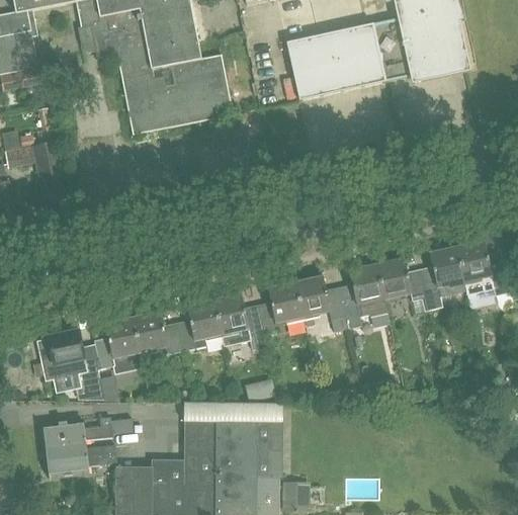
[(32,35),(38,34),(33,9),(76,1),(81,27),(78,28),(82,45),(84,49),(86,51),(89,51),(92,51),(96,50),(97,58),(117,54),(134,134),(234,113),(222,53),(200,57),(189,0),(0,0),(0,74),(38,66),(32,35)]
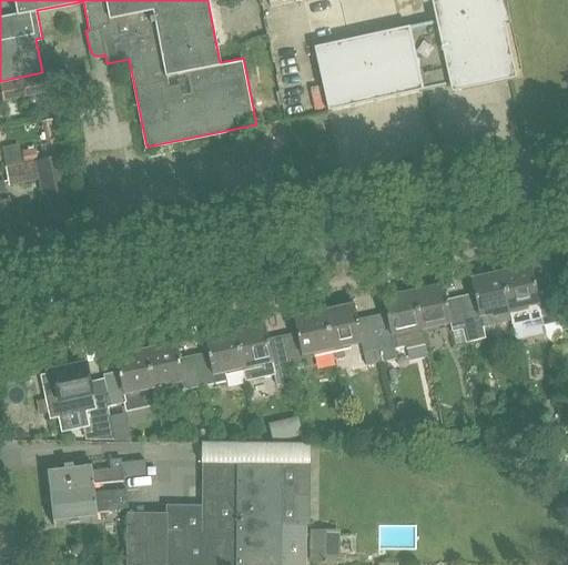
[(449,82),(450,91),(516,77),(505,23),(508,22),(501,0),(422,0),(422,1),(426,0),(430,0),(435,19),(314,46),(327,109),(449,82)]
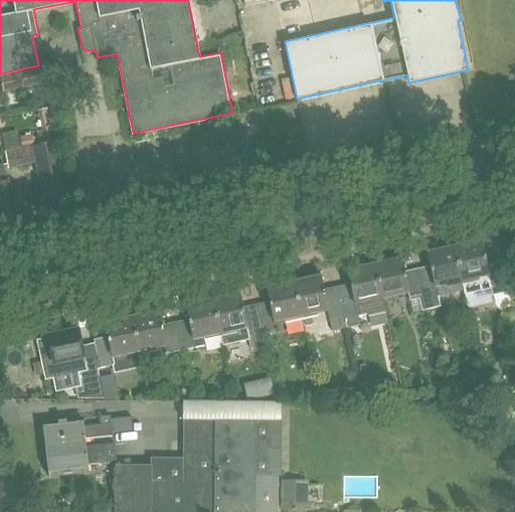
[(25,86),(22,69),(0,73),(0,78),(2,91),(25,86)]
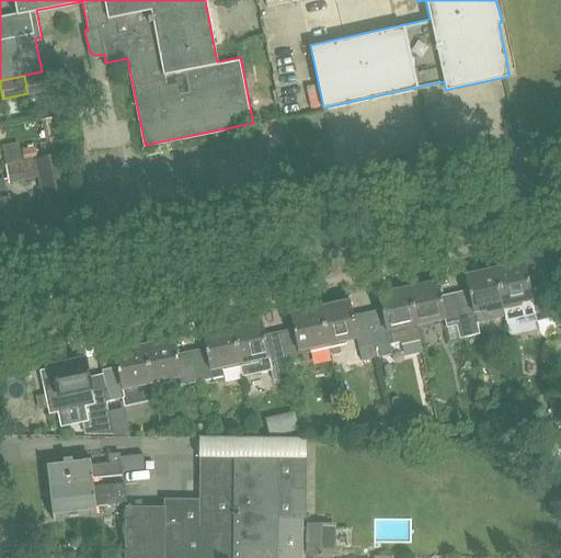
[(52,116),(41,118),(48,152),(59,150),(52,116)]
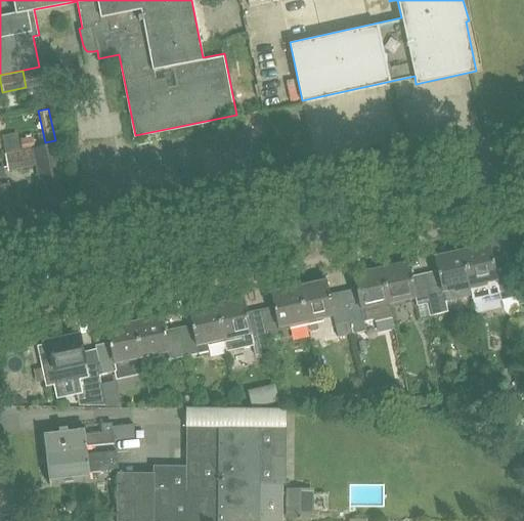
[(16,129),(1,133),(4,150),(19,147),(16,129)]
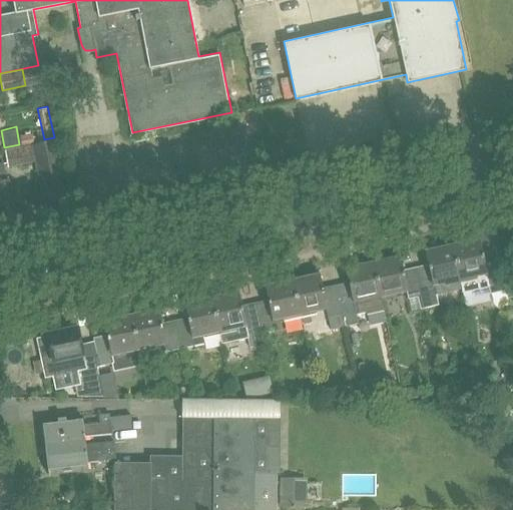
[(32,133),(20,135),(21,144),(33,142),(32,133)]
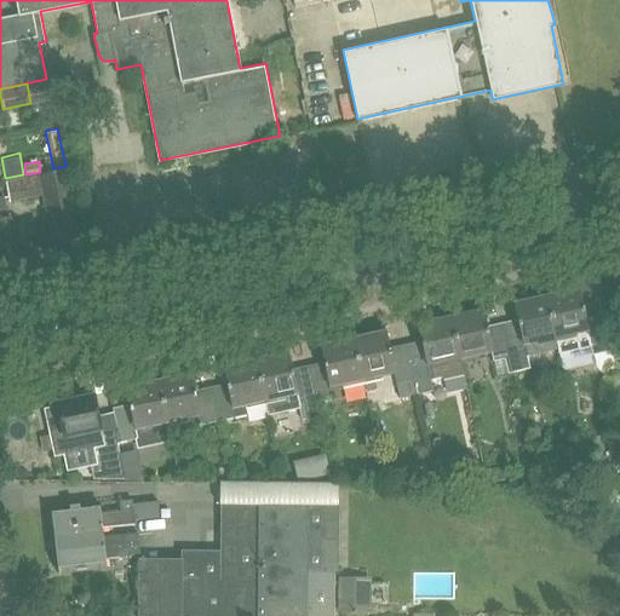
[(67,168),(56,171),(7,180),(12,201),(40,195),(50,241),(80,235),(67,168)]
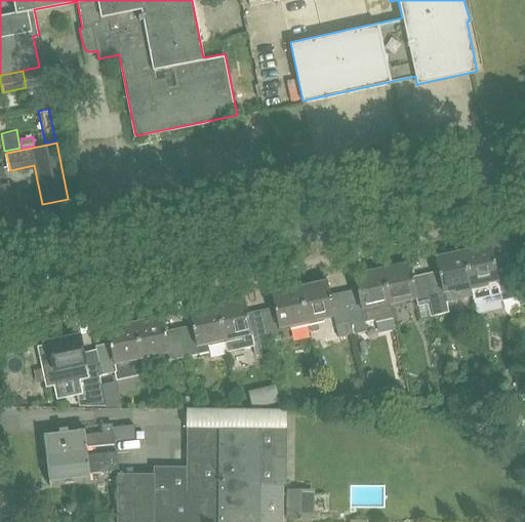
[(3,164),(0,164),(0,204),(13,202),(8,179),(0,181),(0,175),(5,174),(3,164)]
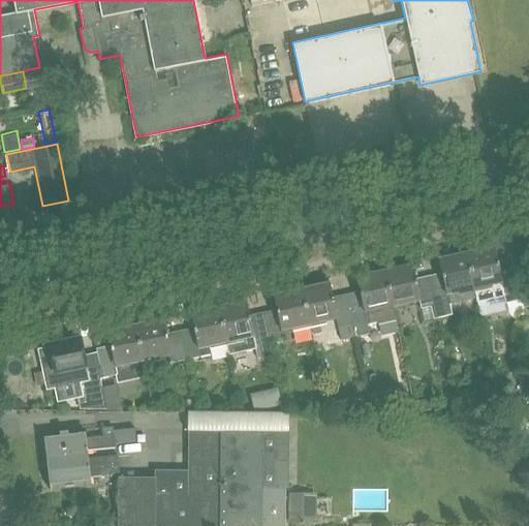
[(522,249),(520,242),(507,245),(509,253),(522,249)]
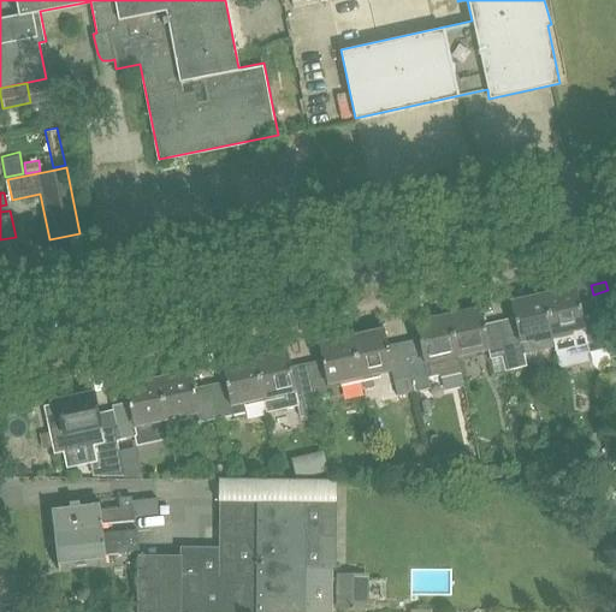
[(603,330),(600,321),(598,312),(596,303),(594,298),(580,301),(576,286),(543,293),(552,334),(555,344),(586,337),(588,350),(602,348),(604,357),(610,356),(608,346),(605,338),(603,330)]
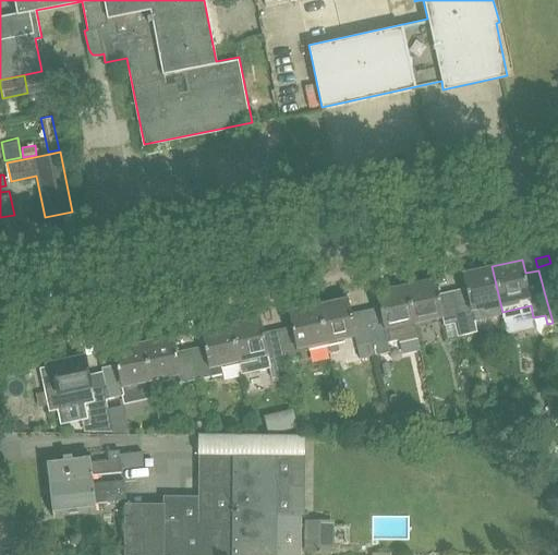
[(550,263),(537,267),(538,270),(540,275),(553,272),(550,263)]
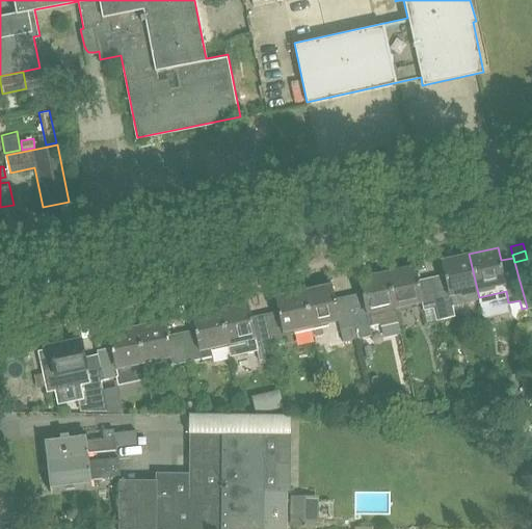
[(445,273),(432,276),(441,318),(455,314),(450,294),(468,290),(468,292),(477,289),(469,254),(443,260),(445,273)]
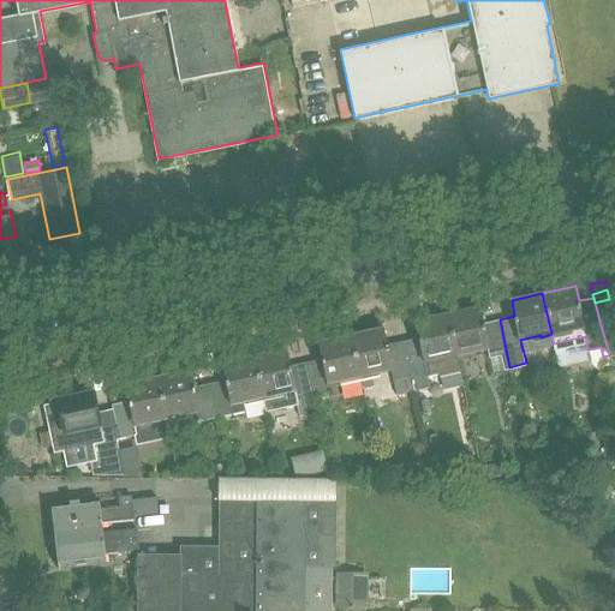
[(595,303),(597,311),(611,307),(609,299),(595,303)]
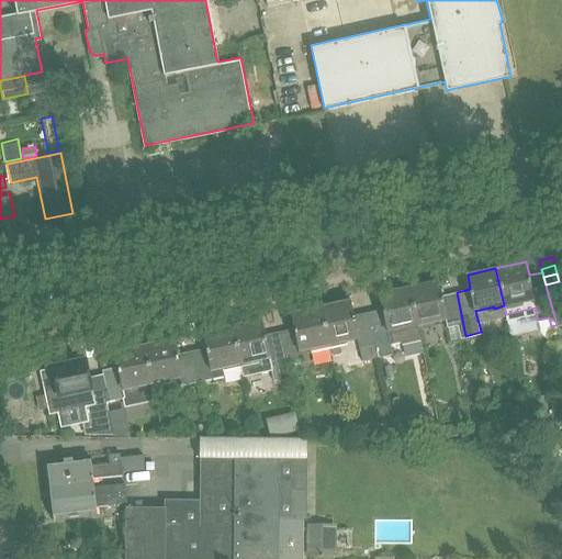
[(418,286),(409,288),(417,326),(427,324),(427,322),(440,319),(446,317),(447,324),(457,322),(460,337),(465,336),(457,292),(442,295),(440,286),(439,281),(437,275),(419,279),(417,281),(418,286)]
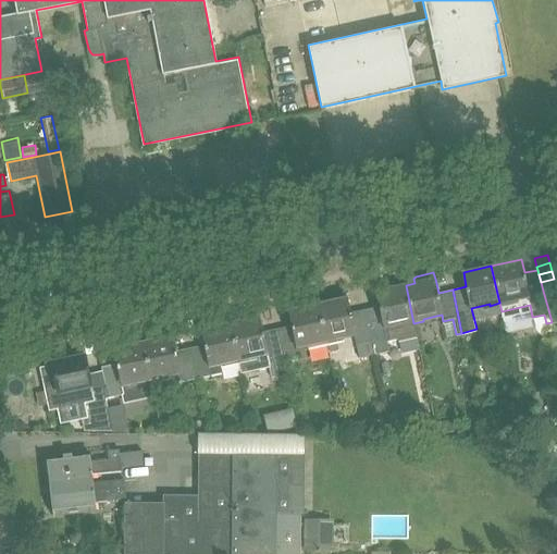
[(541,282),(543,291),(556,287),(554,279),(541,282)]
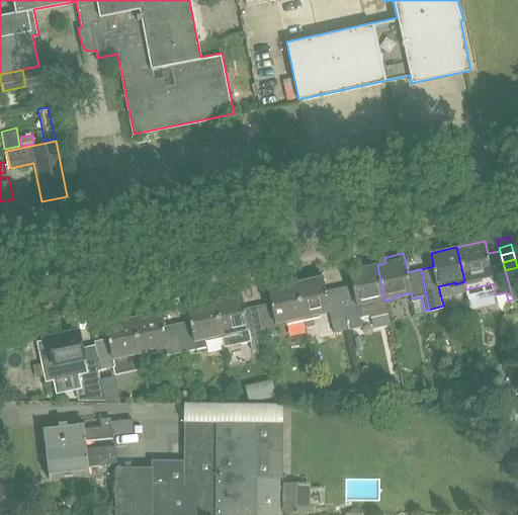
[(352,283),(339,286),(348,327),(362,324),(360,316),(369,314),(370,316),(387,313),(384,301),(377,265),(368,267),(367,263),(365,261),(349,265),(352,283)]
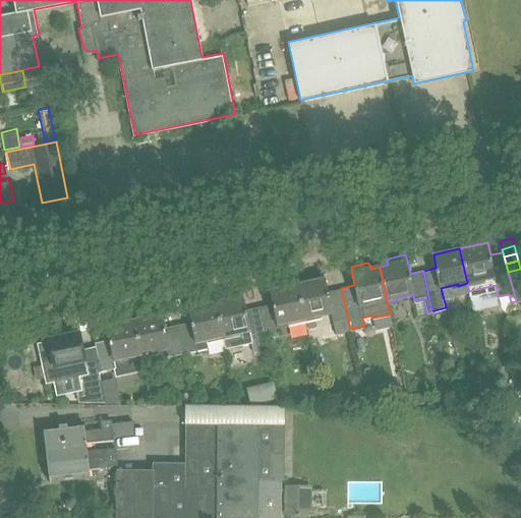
[(520,275),(520,272),(520,269),(508,272),(510,279),(520,275)]
